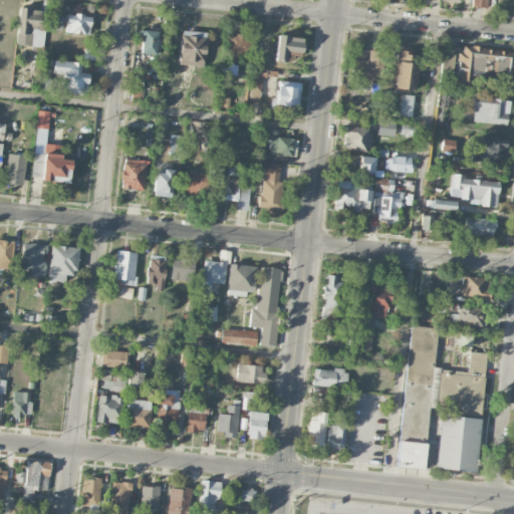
[(16,43),(44,44),(46,18),(40,18),(41,9),(19,8),(16,43)]
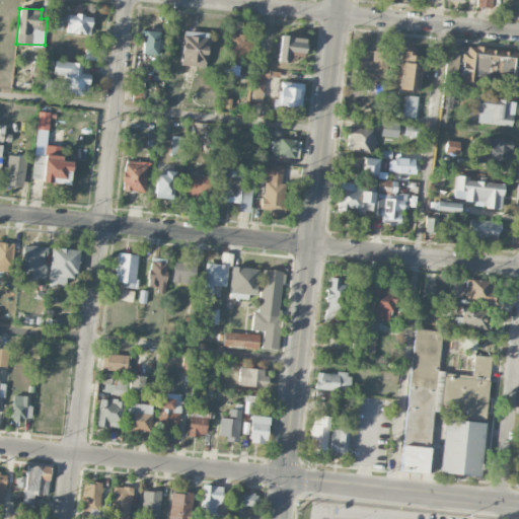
[(91,15),(67,14),(66,33),(90,34),(91,15)]
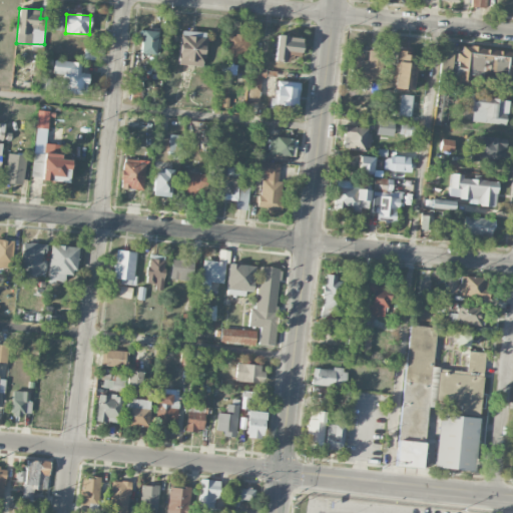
[(140,28),(139,53),(155,54),(156,29),(140,28)]
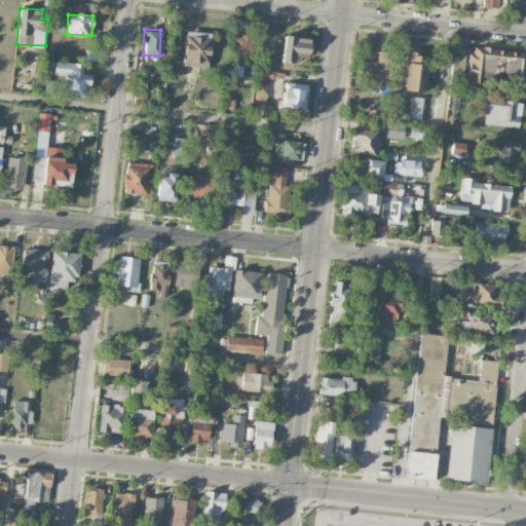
[(183,67),(210,67),(211,33),(184,32),(183,67)]
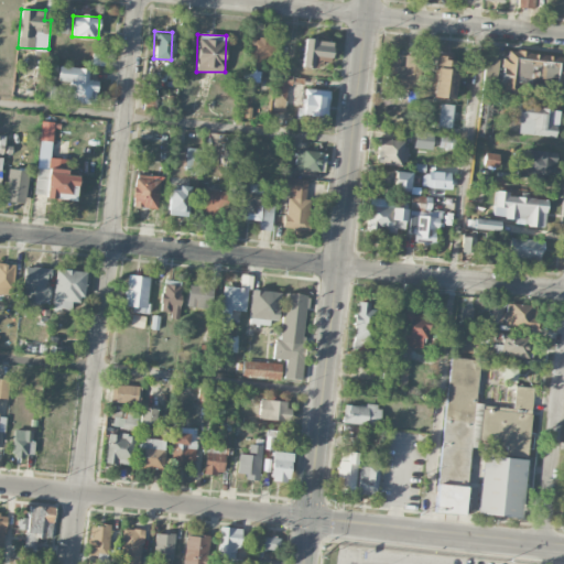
[(331,41),(303,40),(302,66),(316,67),(317,61),(329,62),(331,41)]
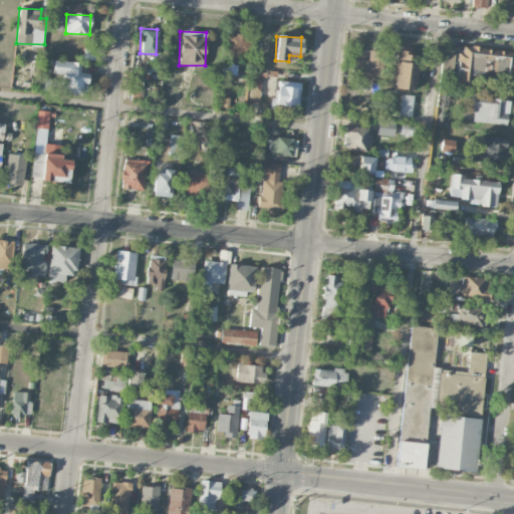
[(475,86),(476,76),(484,76),(484,82),(511,83),(513,50),(460,46),(457,84),(475,86)]
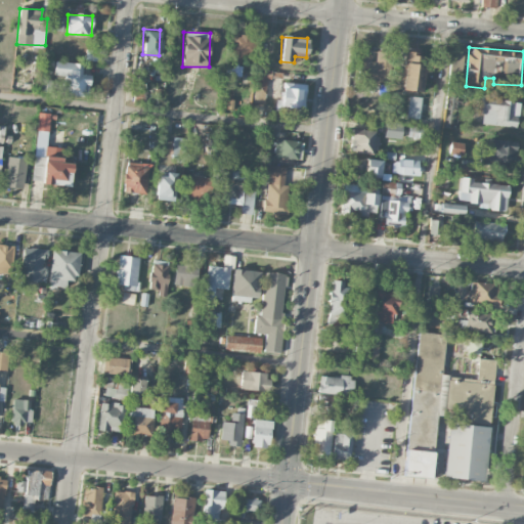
[(357,84),(389,84),(390,52),(374,51),(374,50),(358,49),(357,84)]
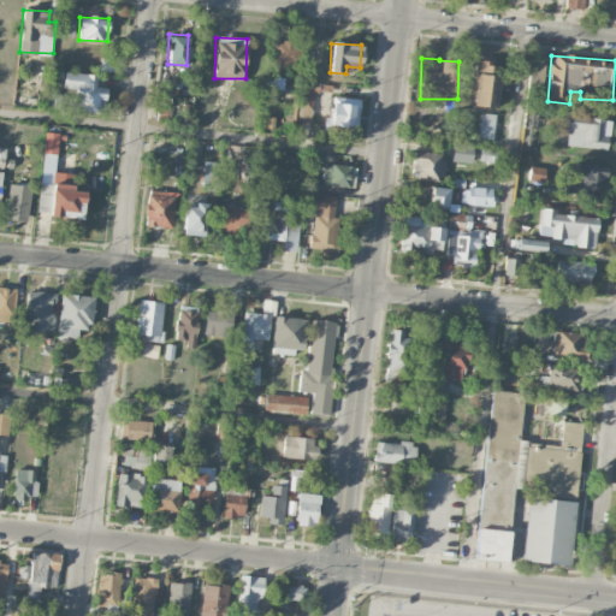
[(498,108),(503,66),(477,64),(473,106),(498,108)]
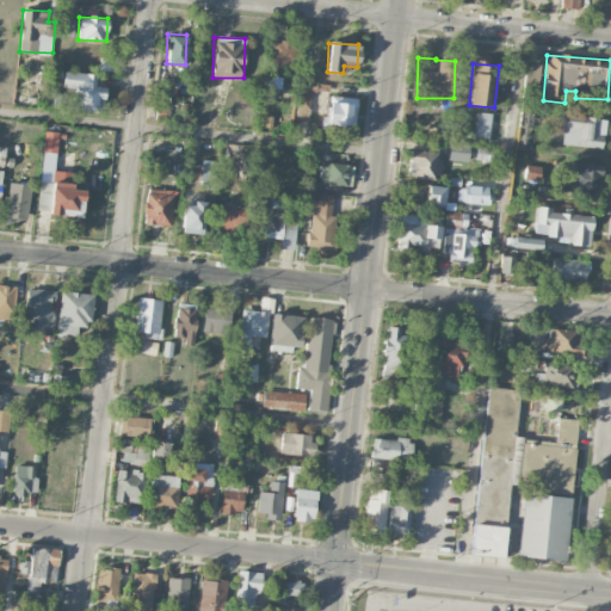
[(62,87),(76,88),(75,111),(104,112),(105,87),(96,87),(96,73),(63,72),(62,87)]
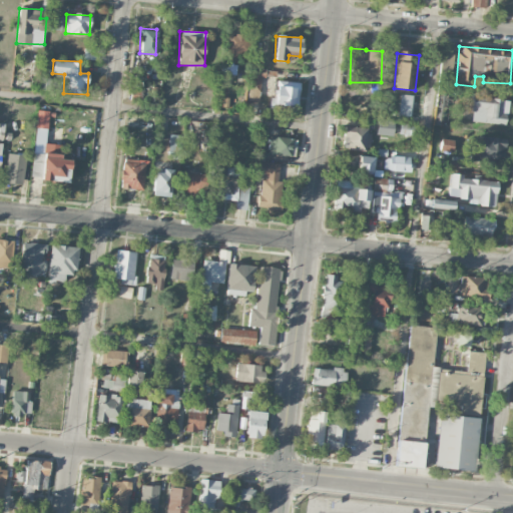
[(250,101),(261,101),(260,77),(266,77),(266,68),(249,68),(250,101)]
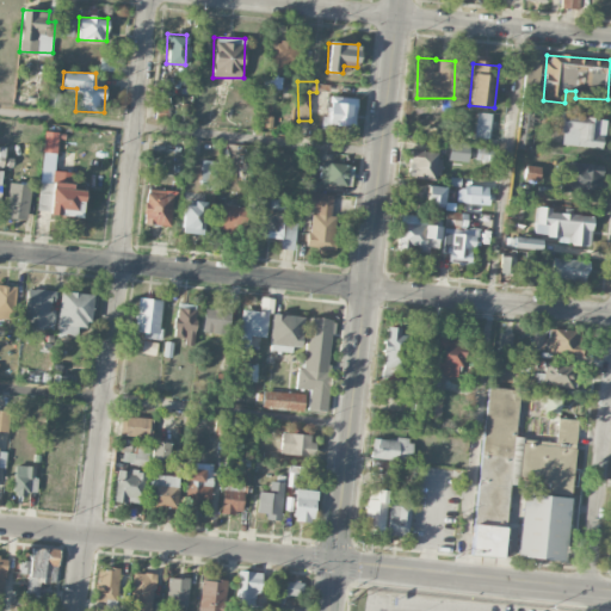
[(353,133),(357,99),(331,96),(328,116),(325,116),(323,129),(353,133)]
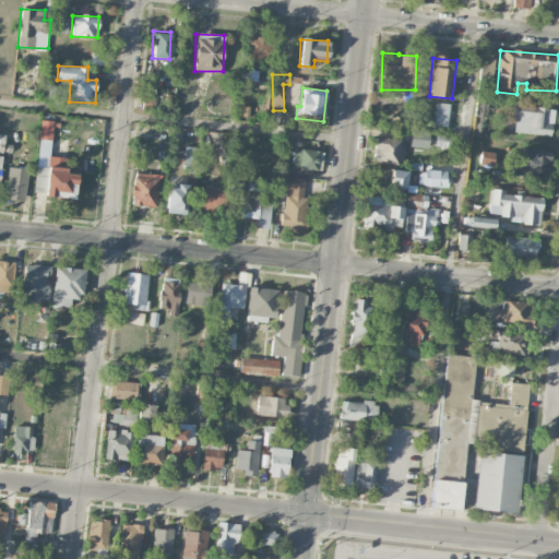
[(153,96),(143,96),(144,109),(154,108),(153,96)]
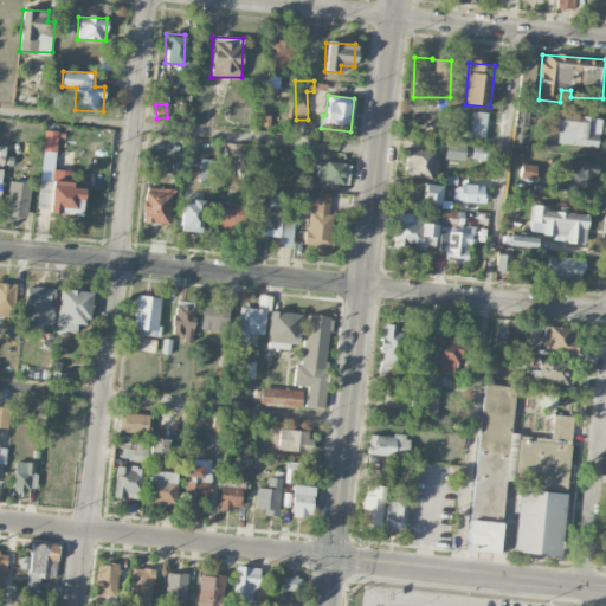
[(485,137),(488,113),(474,111),(470,136),(485,137)]
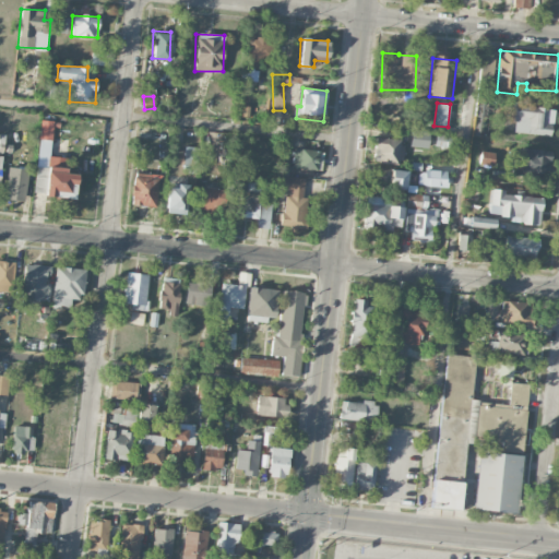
[(554,107),(508,105),(507,132),(552,134),(554,107)]
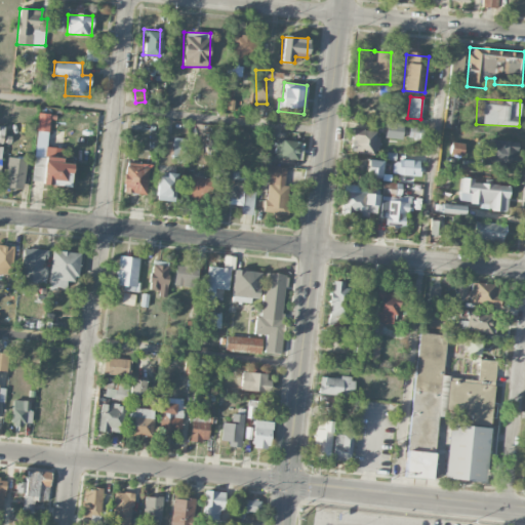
[(49,113),(38,113),(38,131),(49,131),(49,113)]
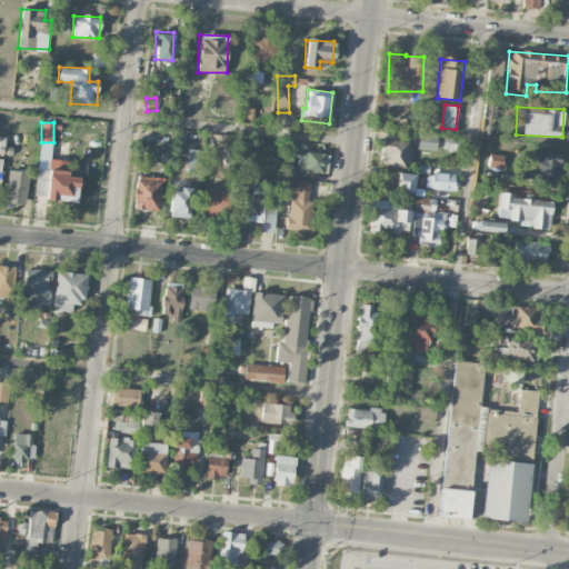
[(437,135),(418,133),(417,149),(436,150),(437,135)]
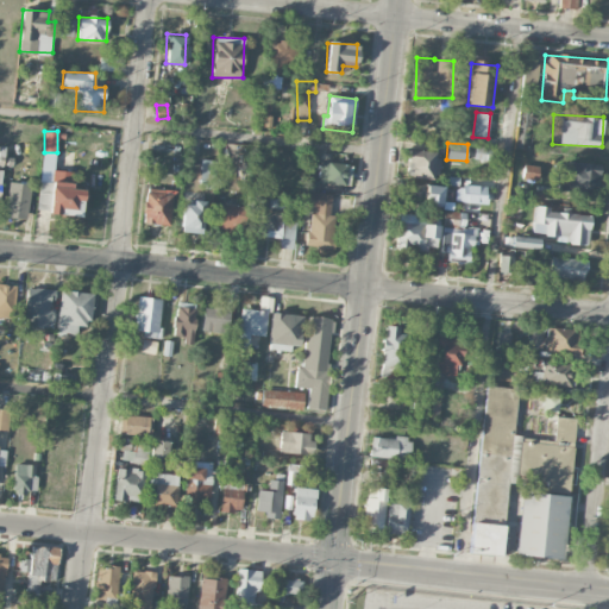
[(473,159),(490,161),(491,148),(475,146),(473,159)]
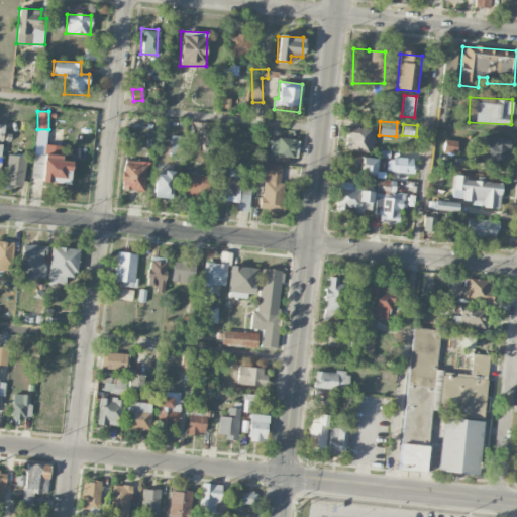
[(372,150),(373,128),(346,127),(345,150),(372,150)]
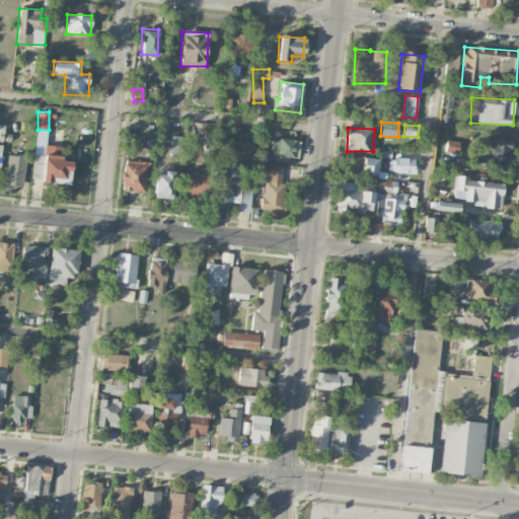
[(183,136),(171,136),(170,158),(183,159),(183,136)]
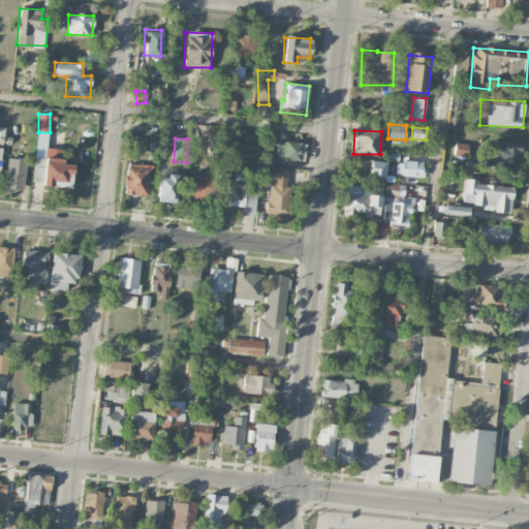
[(302,143),(278,139),(276,158),(300,161),(302,143)]
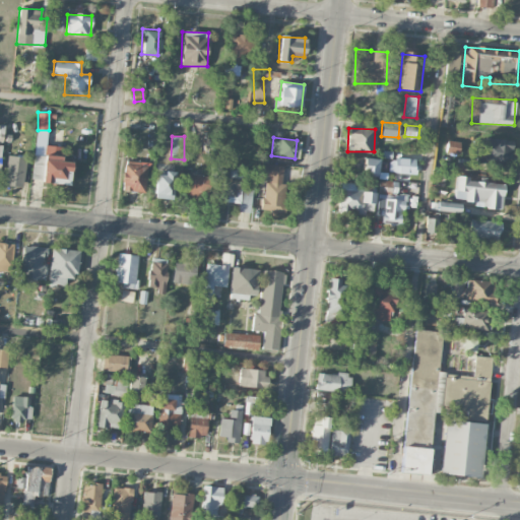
[(476,164),(511,165),(512,139),(483,138),(483,149),(476,149),(476,164)]
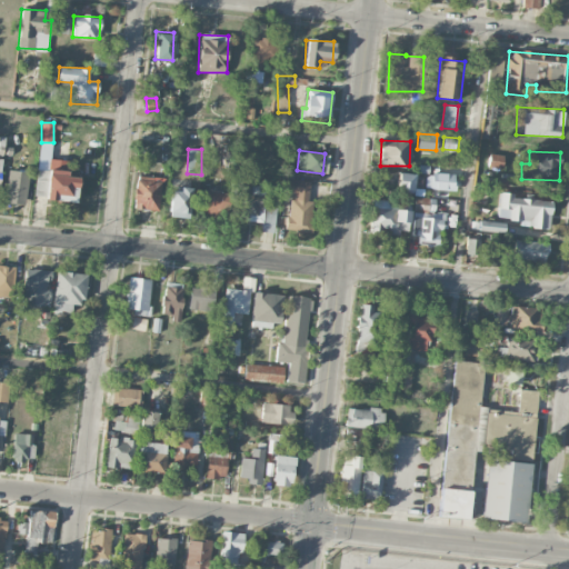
[(505,156),(490,153),(488,166),(502,168),(505,156)]
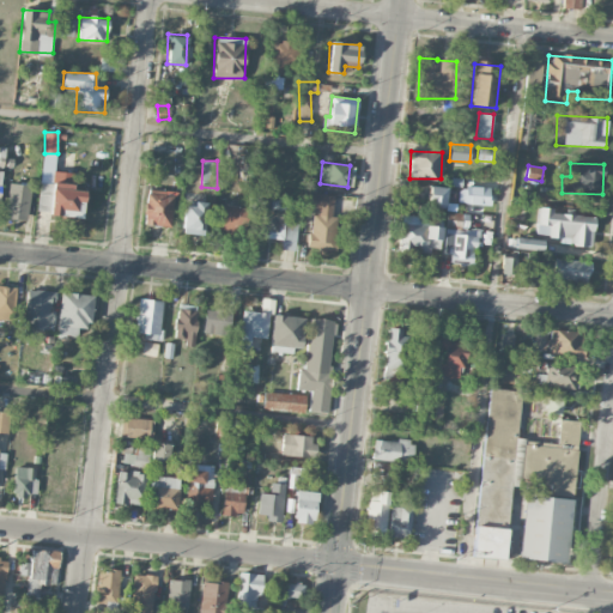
[(49,213),(79,216),(79,202),(83,204),(84,190),(74,189),(76,174),(53,171),(49,213)]
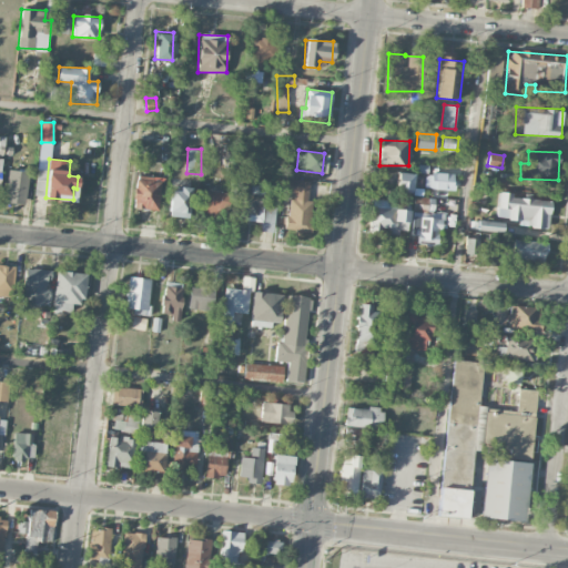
[(30,172),(9,169),(3,202),(24,204),(30,172)]
